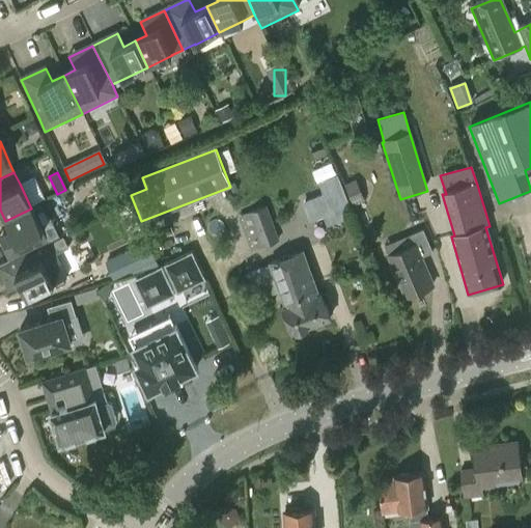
[(344,190),(343,190),(351,207),(353,206),(354,209),(365,204),(356,183),(344,189),(344,190)]
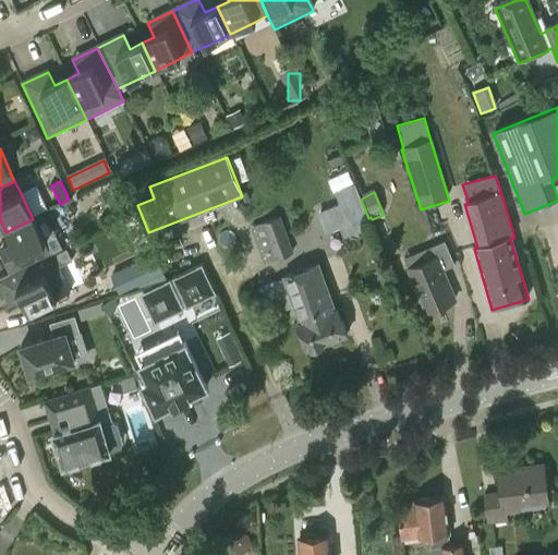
[(361,200),(323,213),(330,232),(368,218),(361,200)]
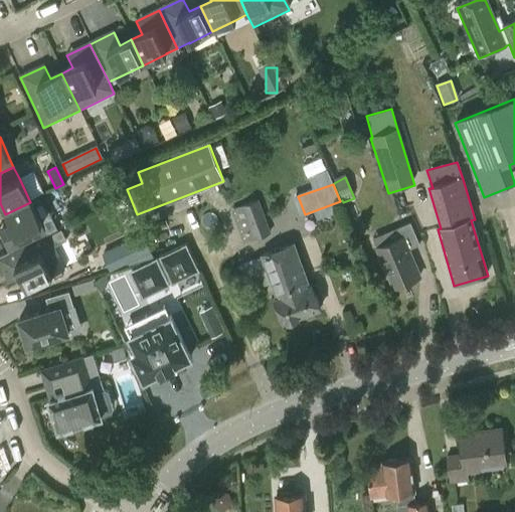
[(0,229),(0,235),(9,254),(46,236),(41,225),(42,225),(30,202),(5,214),(10,225),(0,229)]
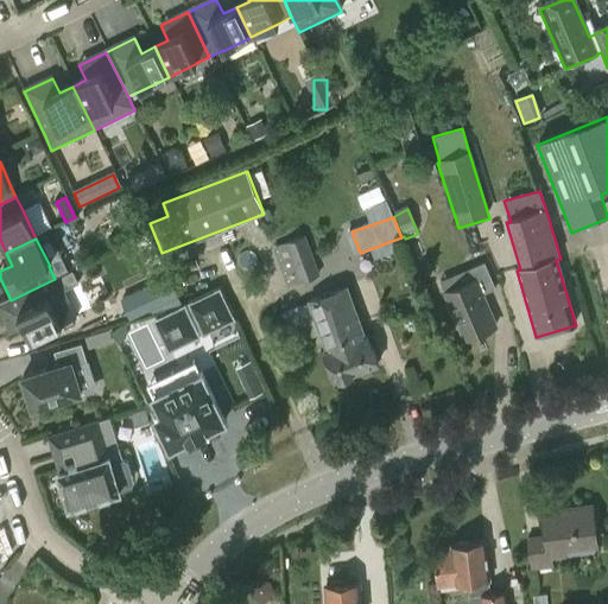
[(292,288),(320,279),(305,239),(278,249),(292,288)]
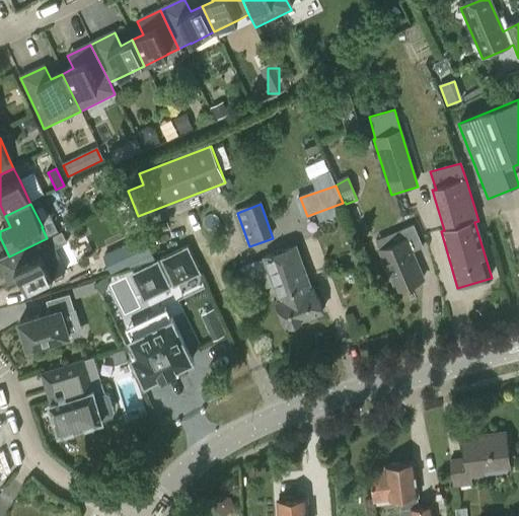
[(424,282),(412,254),(412,252),(423,248),(414,226),(375,242),(379,252),(389,277),(395,293),(424,282)]
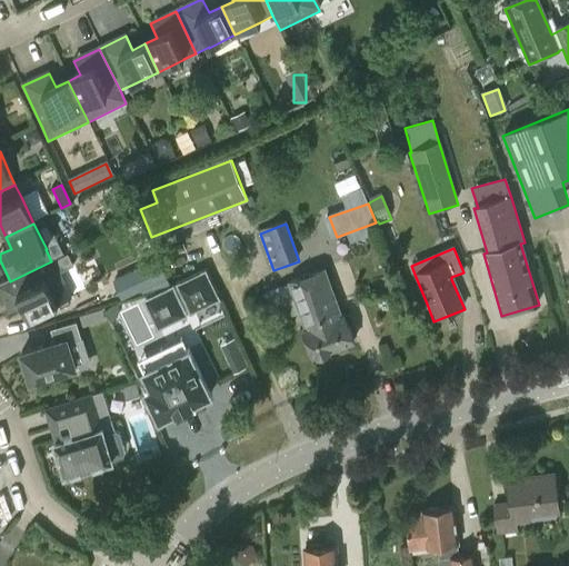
[(68,257),(53,264),(59,276),(73,268),(68,257)]
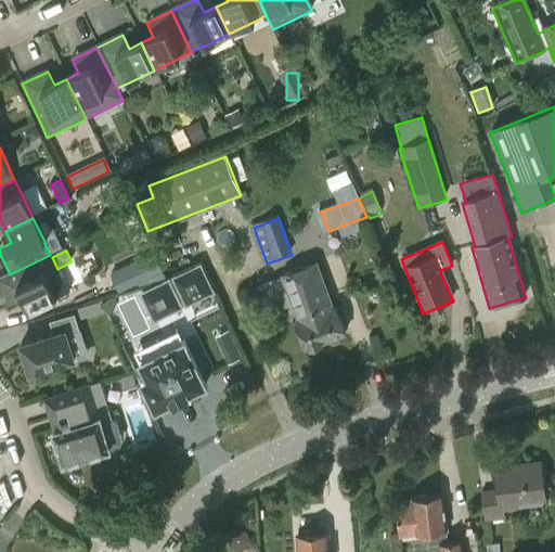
[(52,257),(51,255),(50,255),(10,274),(0,279),(0,289),(3,296),(9,307),(23,302),(28,313),(56,300),(69,294),(57,269),(52,257)]
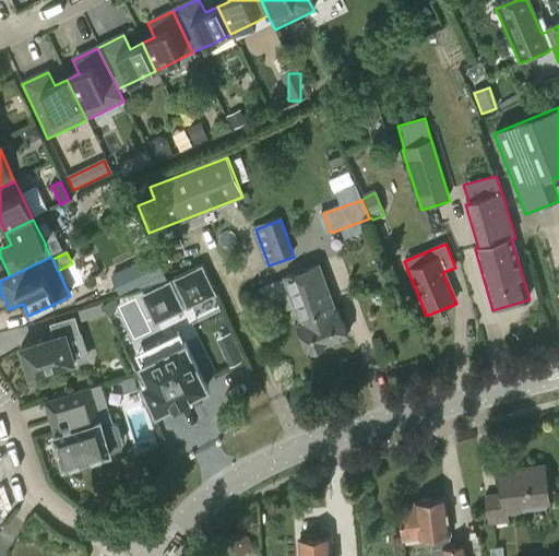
[(164,274),(155,257),(135,267),(133,268),(111,278),(121,296),(140,286),(142,290),(167,282),(164,274)]
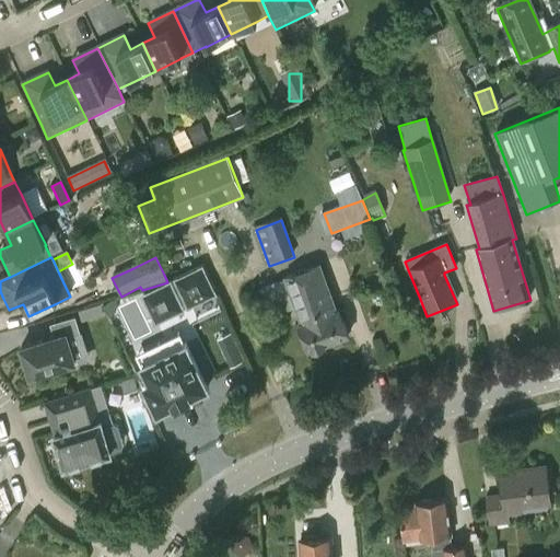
[(216,296),(202,268),(176,280),(189,309),(216,296)]
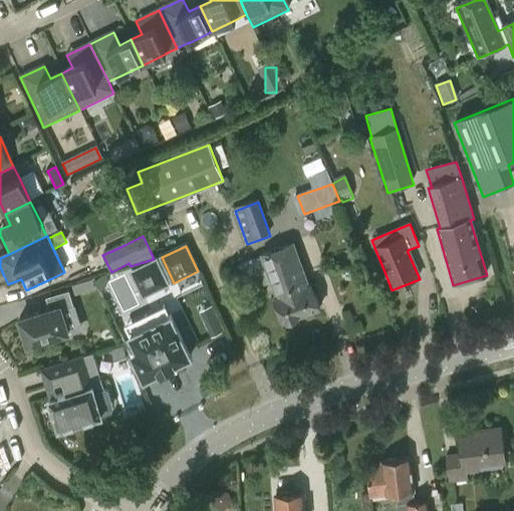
[(293,246),(261,257),(276,300),(274,301),(283,324),(288,322),(290,323),(296,321),(297,318),(319,311),(310,288),(308,288),(293,246)]
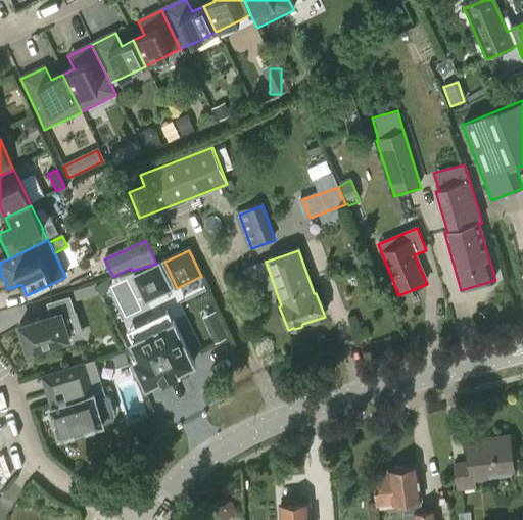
[(145,300),(145,299),(167,289),(167,290),(169,289),(168,287),(157,267),(157,266),(156,265),(154,265),(155,266),(134,276),(133,276),(132,277),(133,278),(133,279),(143,299),(143,301),(145,300)]
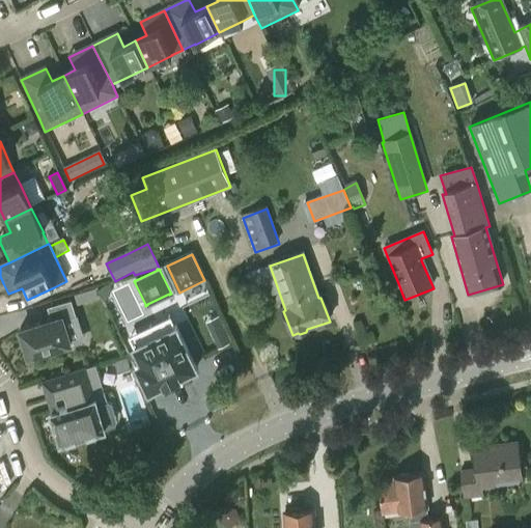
[(70,300),(46,307),(49,320),(18,329),(27,356),(36,353),(37,356),(52,351),(51,349),(68,343),(61,320),(75,315),(70,300)]
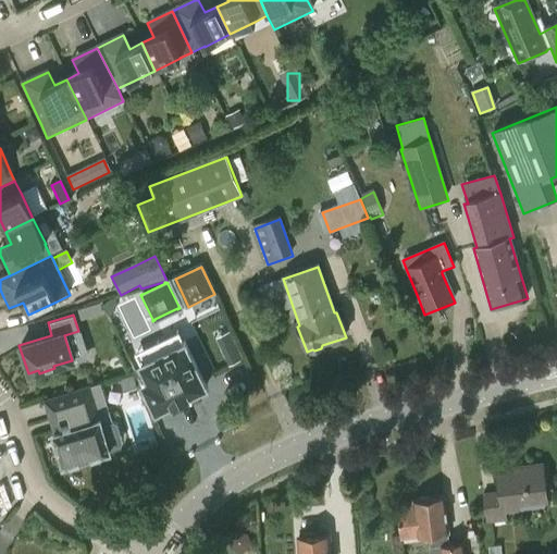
[(230,374),(247,367),(231,331),(213,339),(230,374)]
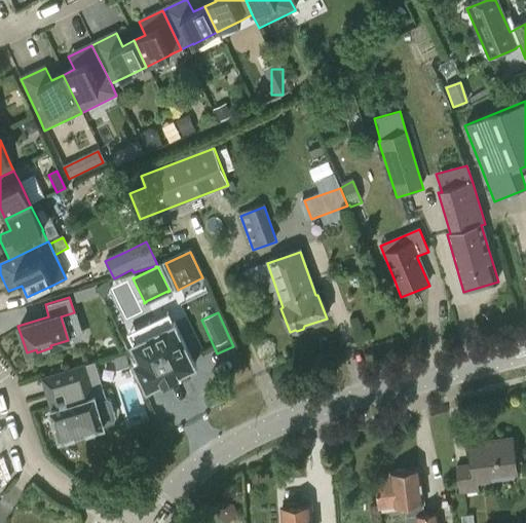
[(177,374),(176,373),(191,366),(191,367),(193,366),(192,364),(191,364),(173,326),(174,326),(173,324),(171,325),(133,343),(130,344),(132,345),(142,365),(137,367),(136,363),(135,362),(133,363),(134,364),(145,386),(144,386),(145,388),(147,387),(161,380),(162,381),(162,380),(175,374),(176,375),(177,374)]
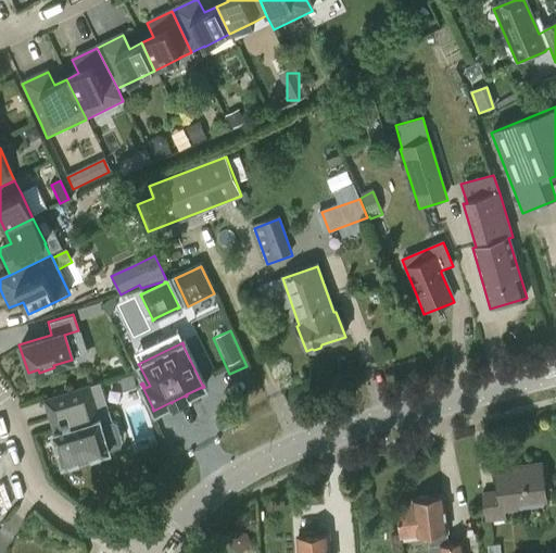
[(45,403),(54,434),(53,434),(63,466),(110,452),(110,450),(119,447),(122,443),(116,427),(113,426),(112,426),(104,401),(95,403),(90,388),(45,403)]
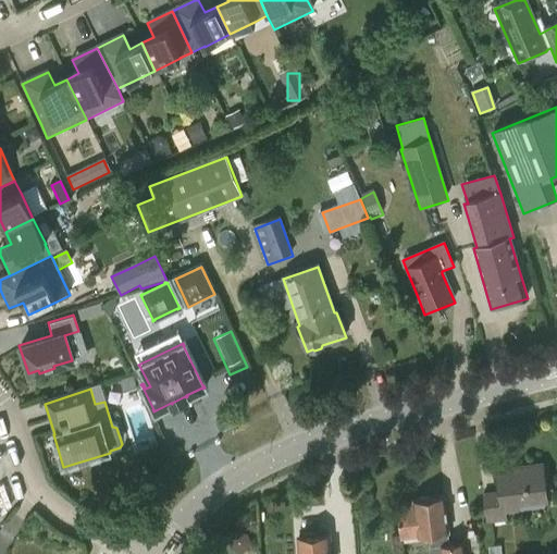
[(524,469),(524,474),(497,477),(499,494),(483,496),(486,524),(507,521),(505,513),(518,512),(518,506),(547,502),(543,466),(524,469)]
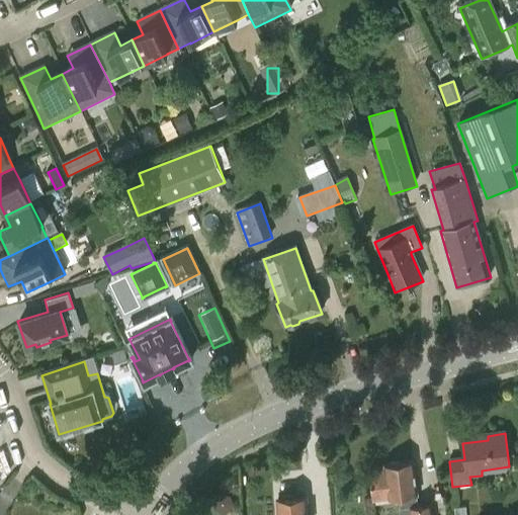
[(433,514),(432,506),(417,507),(416,497),(417,496),(415,479),(413,479),(411,462),(384,465),(385,470),(370,473),(373,502),(399,499),(401,514),(433,514)]
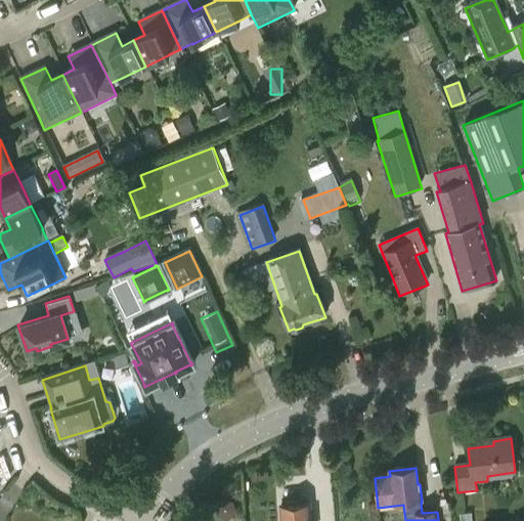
[(311,520),(309,504),(296,505),(296,502),(294,502),(286,503),(286,506),(281,506),(282,520),(311,520)]
